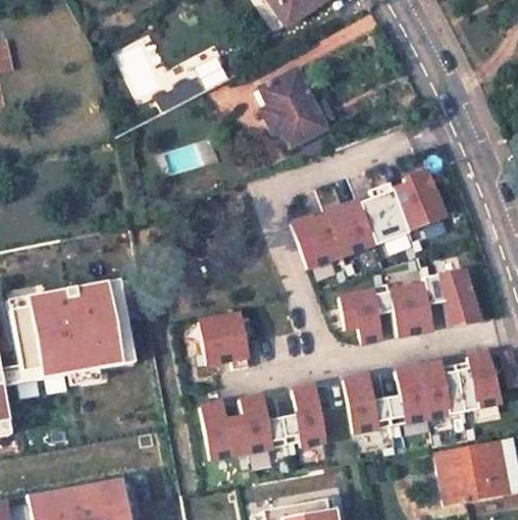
[(271,10),(285,30),(323,2),(322,0),(259,0),(268,12),(271,10)]
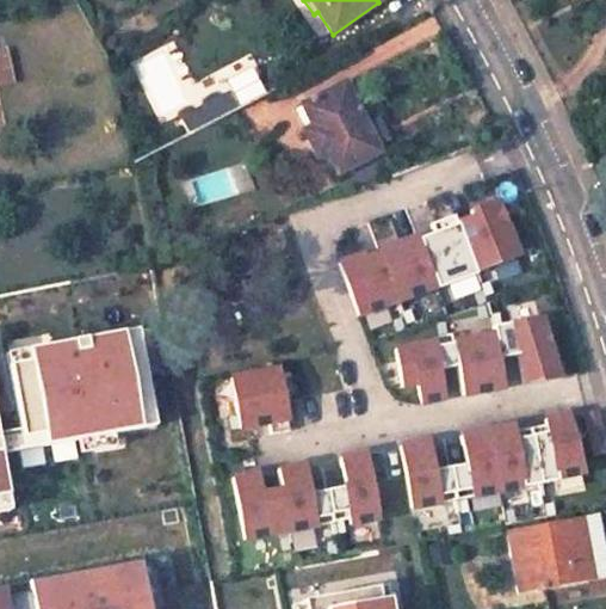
[(0,44),(0,82),(17,79),(7,43),(0,44)]
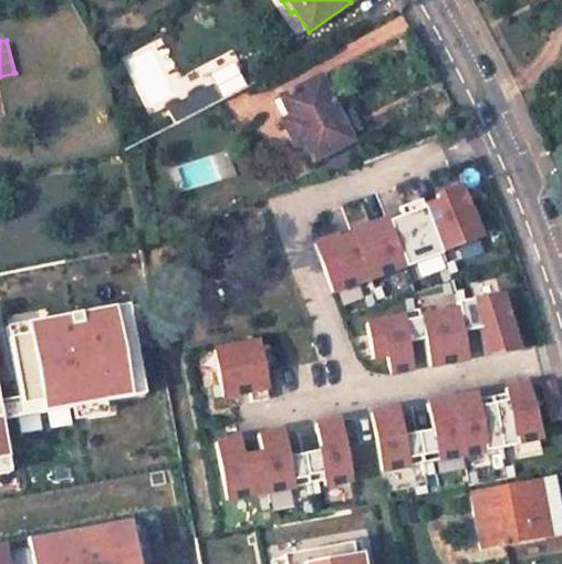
[(218,82),(170,107),(178,123),(249,86),(236,62),(215,73),(218,82)]
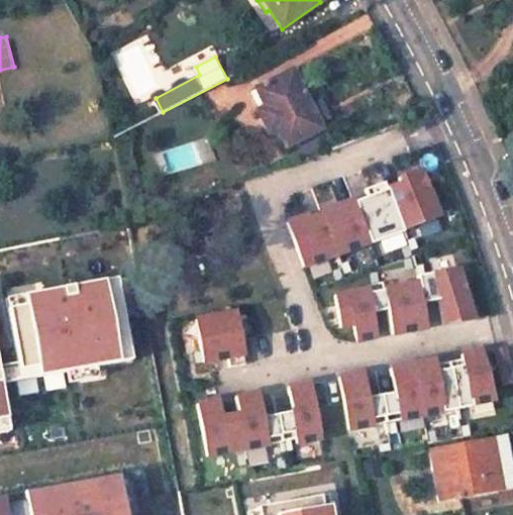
[(286,143),(323,125),(320,120),(330,115),(323,101),(312,106),(294,70),(250,92),(271,131),(278,127),(286,143)]
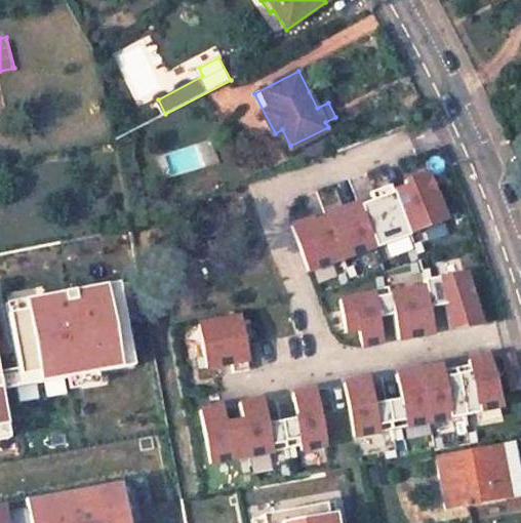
[(327,132),(301,145),(307,158),(333,146),(327,132)]
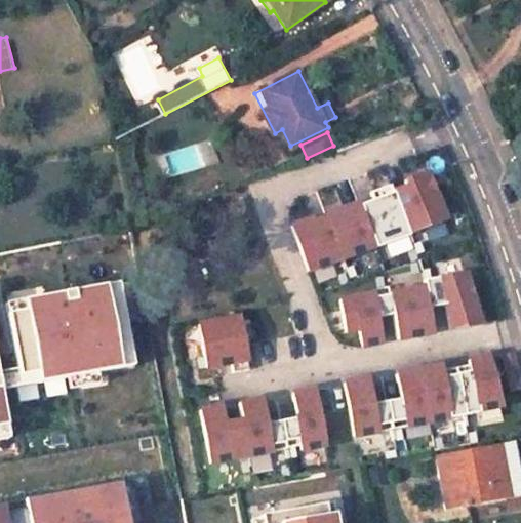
[(409,185),(396,190),(411,232),(447,218),(430,171),(408,179),(409,185)]
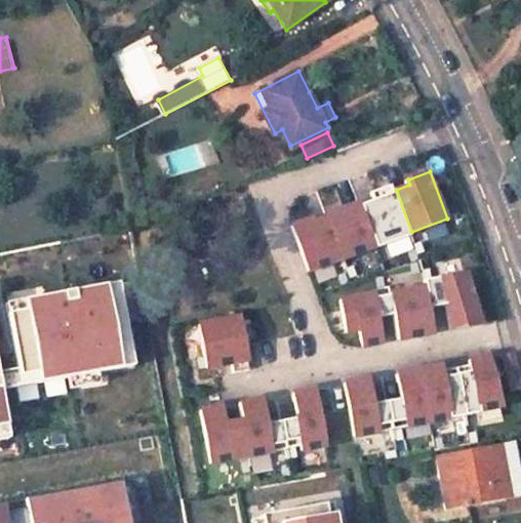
[(411,232),(396,190),(394,184),(373,191),(376,198),(363,203),(377,244),(378,246),(412,234),(411,232)]
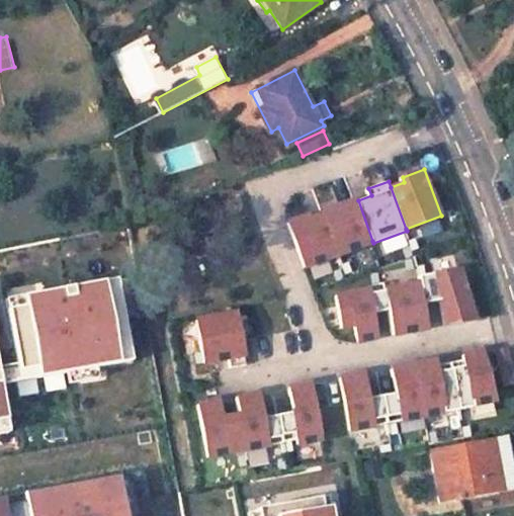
[(372,241),(358,200),(357,198),(324,210),(325,213),(340,253),(372,241)]
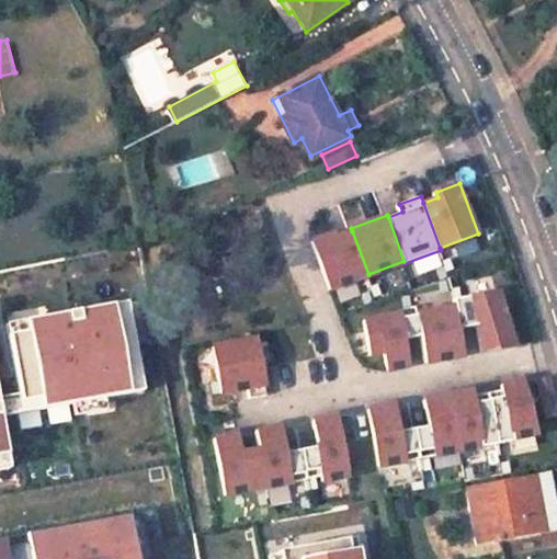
[(332,287),(368,274),(352,231),(338,236),(337,232),(315,240),(332,287)]
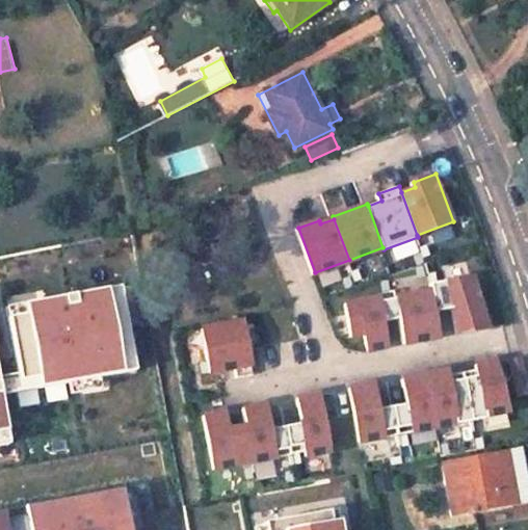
[(474,275),(432,283),(433,289),(438,310),(455,307),(459,333),(491,326),(474,275)]
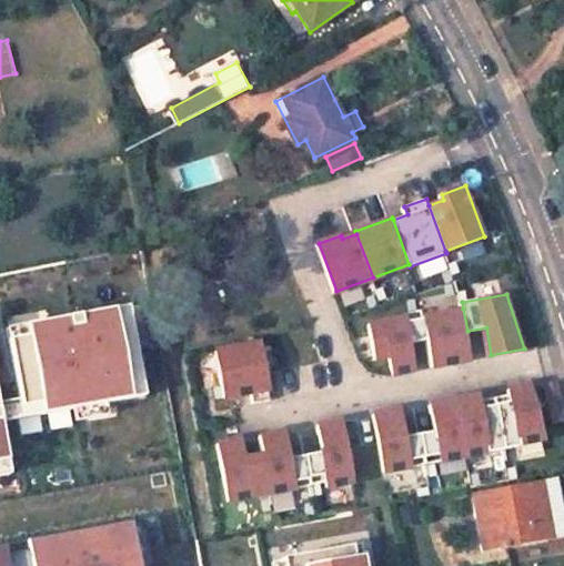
[(145,391),(129,301),(26,320),(28,332),(8,335),(22,413),(145,391)]
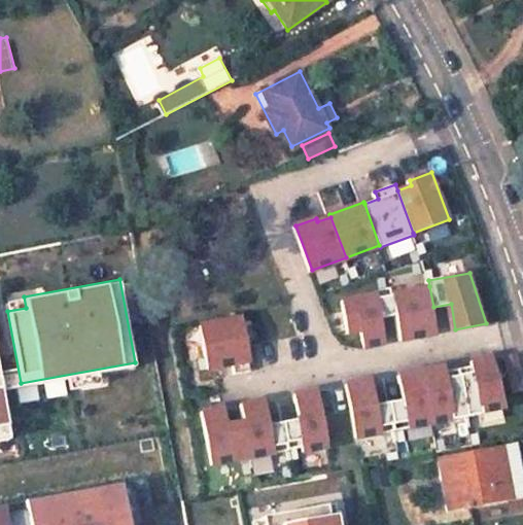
[(429,286),(393,293),(397,314),(402,339),(438,333),(433,307),(429,286)]
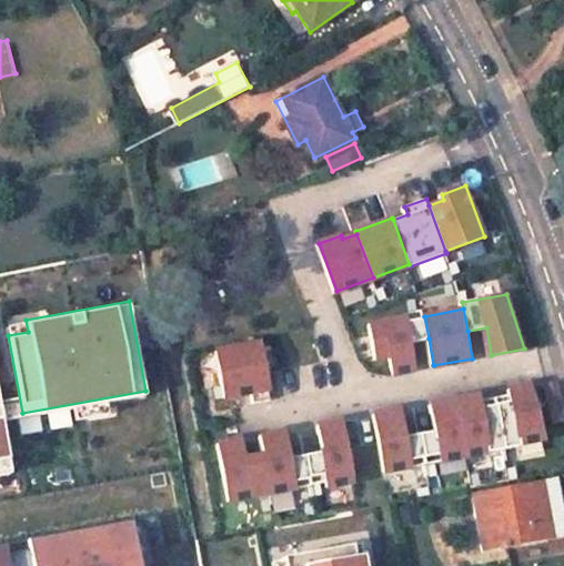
[(429,339),(424,316),(423,310),(405,313),(406,316),(371,323),(378,359),(392,355),(394,373),(415,369),(411,342),(429,339)]
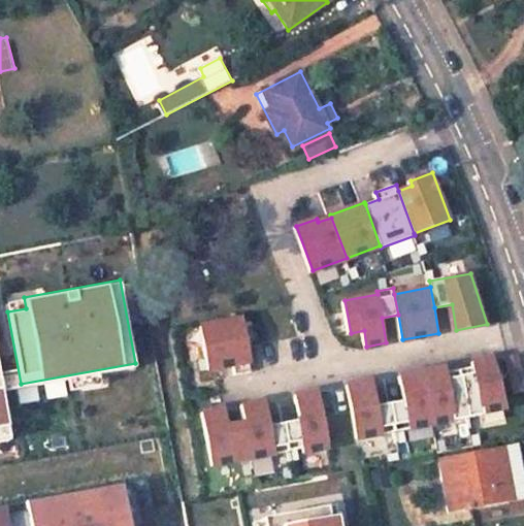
[(26,308),(24,297),(5,300),(7,311),(26,308)]
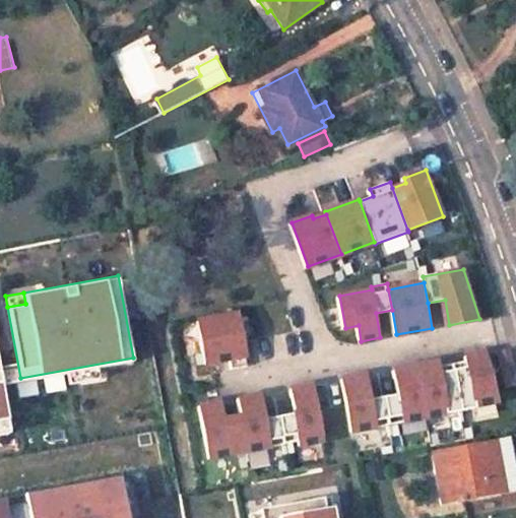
[(238,313),(198,320),(206,363),(231,358),(233,368),(248,365),(238,313)]
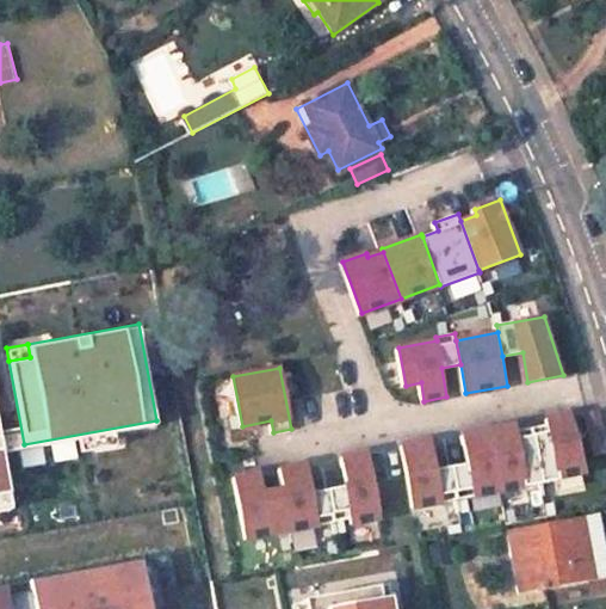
[(605,418),(603,407),(587,410),(595,454),(605,451),(605,418)]
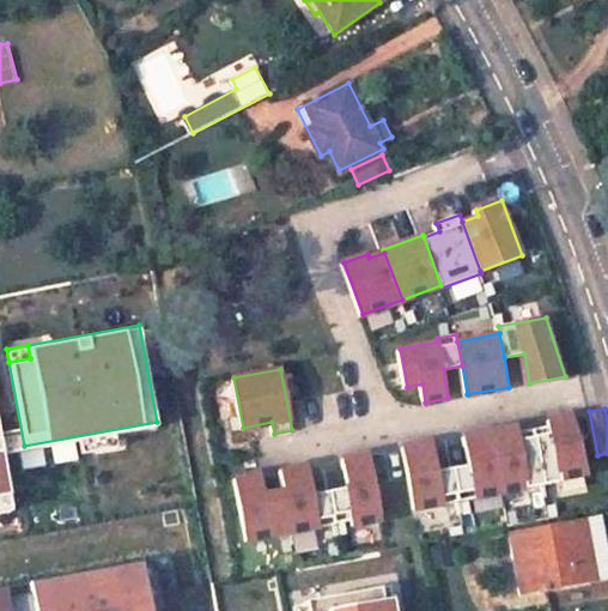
[(552,425),(535,428),(546,484),(563,481),(563,478),(588,473),(572,415),(551,418),(552,425)]
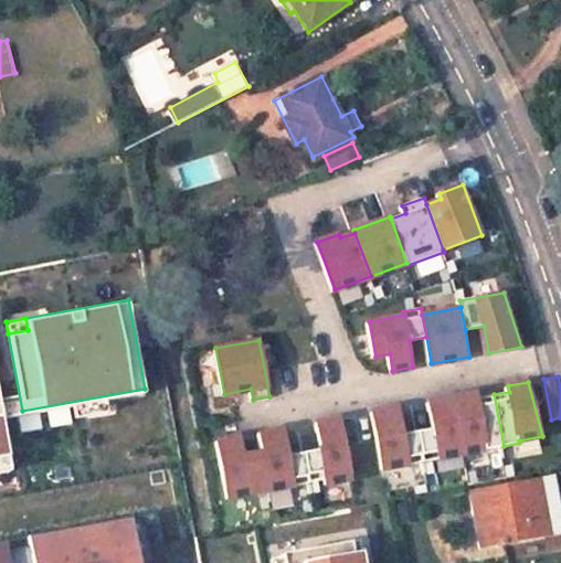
[(477,392),(454,396),(465,453),(504,446),(494,394),(478,397),(477,392)]
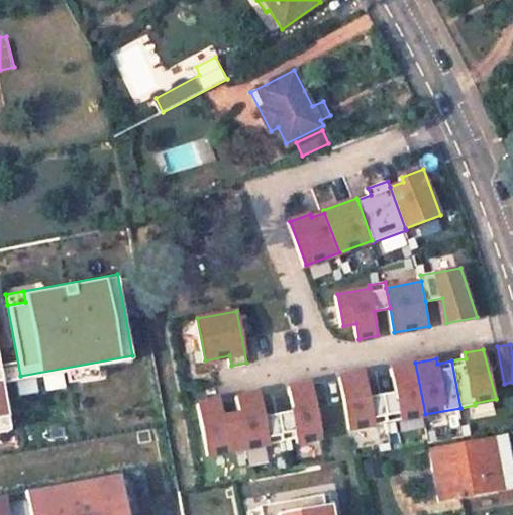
[(20,376),(17,359),(0,363),(0,376),(1,380),(20,376)]
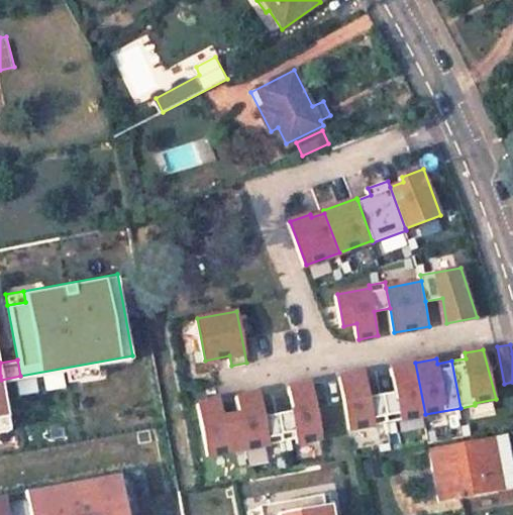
[(399,392),(383,394),(388,421),(425,414),(415,363),(393,367),(399,392)]
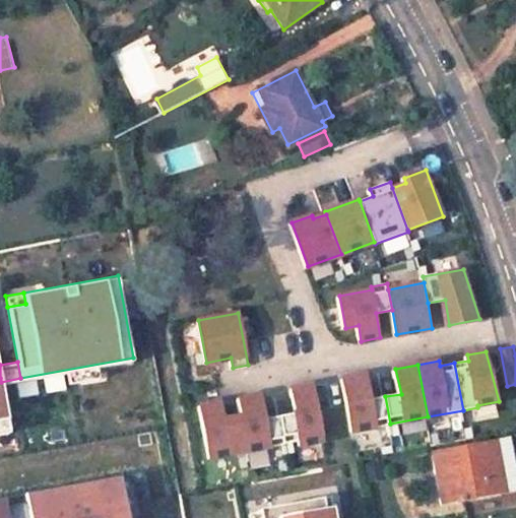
[(367,374),(343,379),(352,431),(390,424),(385,396),(371,399),(367,374)]
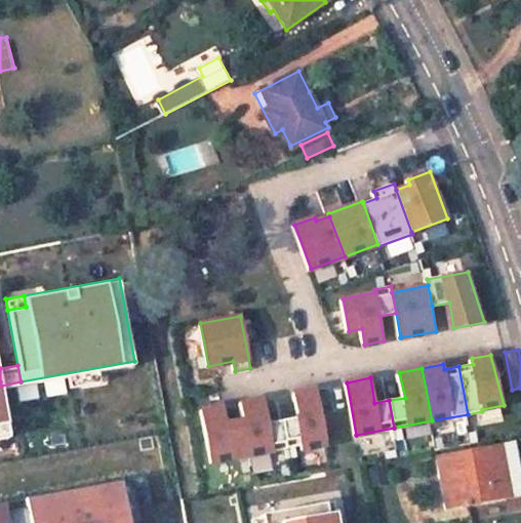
[(1,386),(0,381),(0,435),(9,434),(1,386)]
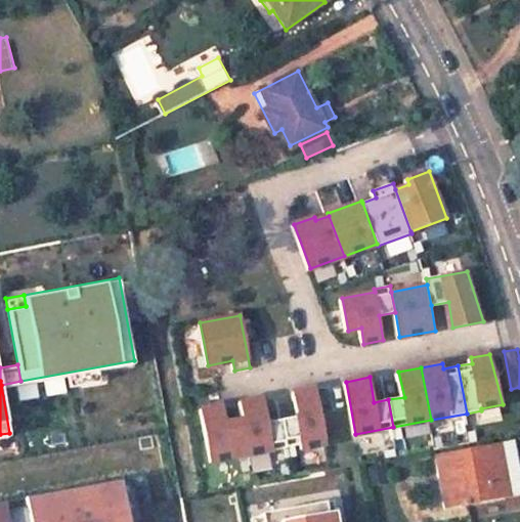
[(300,416),(283,420),(288,446),(302,443),(303,448),(327,443),(315,387),(295,391),(300,416)]
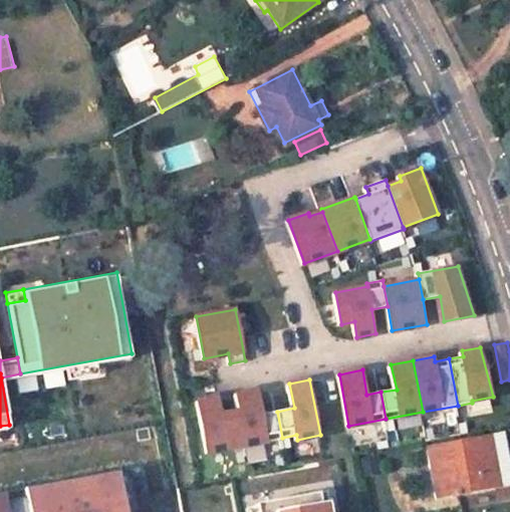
[(258,390),(236,394),(240,419),(246,445),(282,438),(277,412),(263,414),(258,390)]
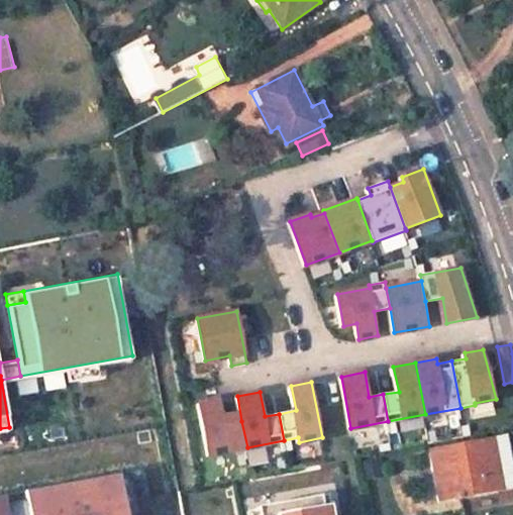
[(220,399),(199,403),(209,454),(247,447),(241,421),(224,424),(220,399)]
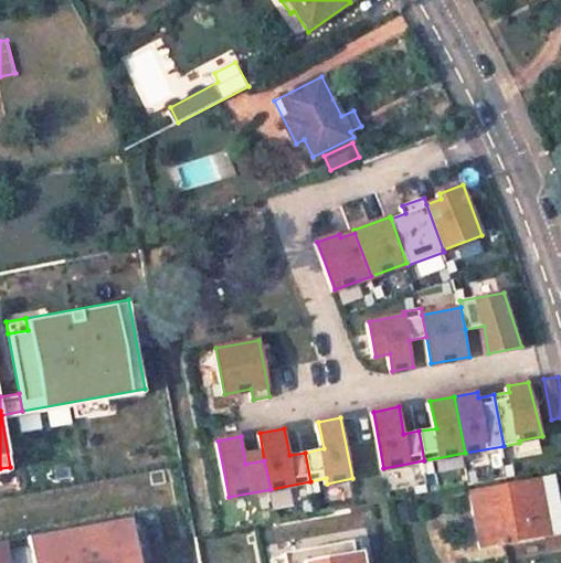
[(484,548),(560,537),(560,506),(556,475),(474,488),(484,548)]
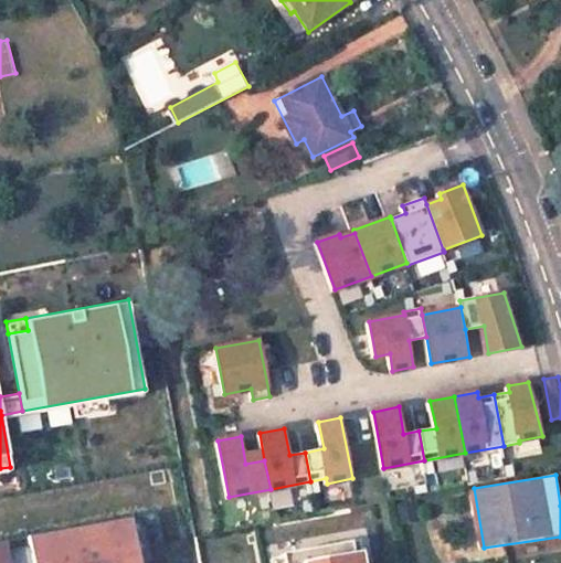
[(151,562),(141,511),(0,538),(0,562),(151,562)]
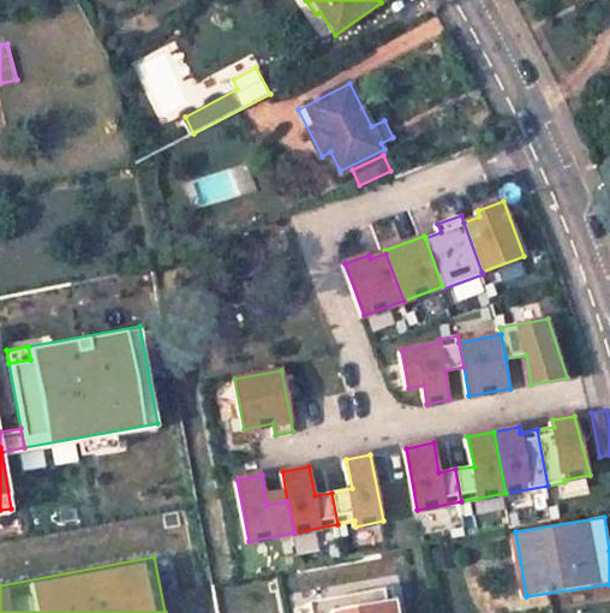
[(395,612),(392,587),(310,601),(311,612),(395,612)]
